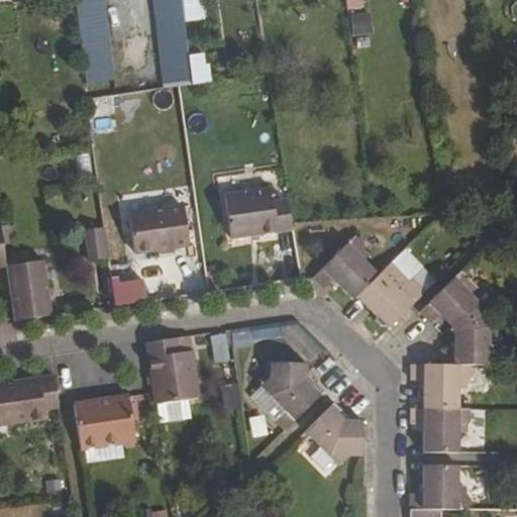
[(97,0),(70,0),(76,45),(103,43),(97,0)]
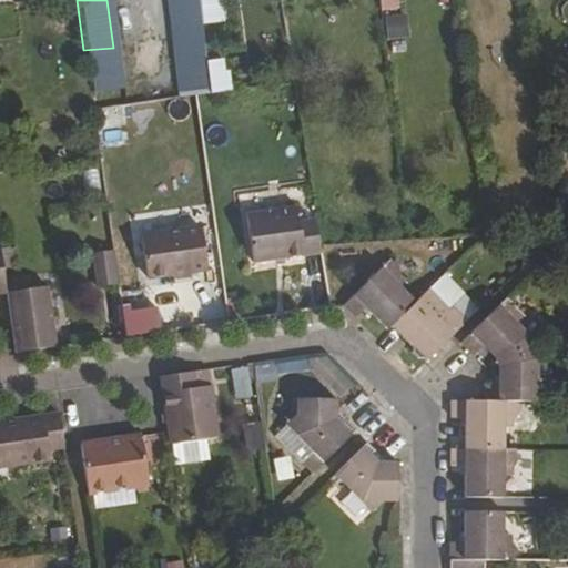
[(162,0),(166,39),(200,37),(199,27),(196,3),(195,0),(162,0)]
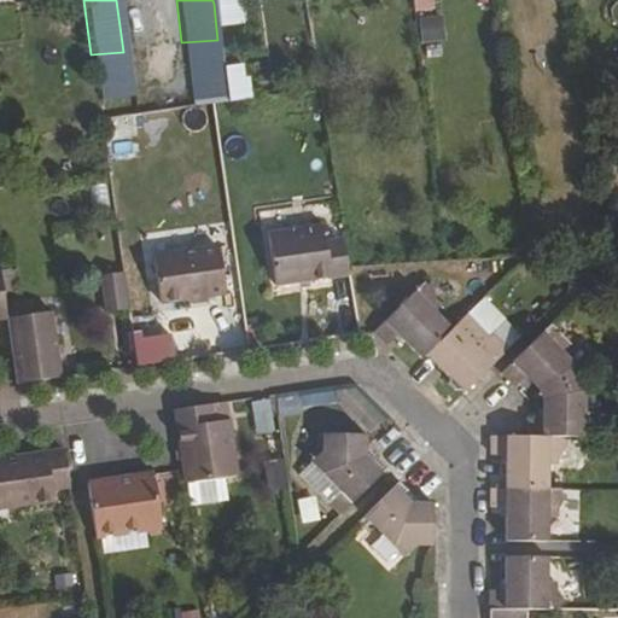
[(435,0),(412,0),(414,12),(436,10),(435,0)]
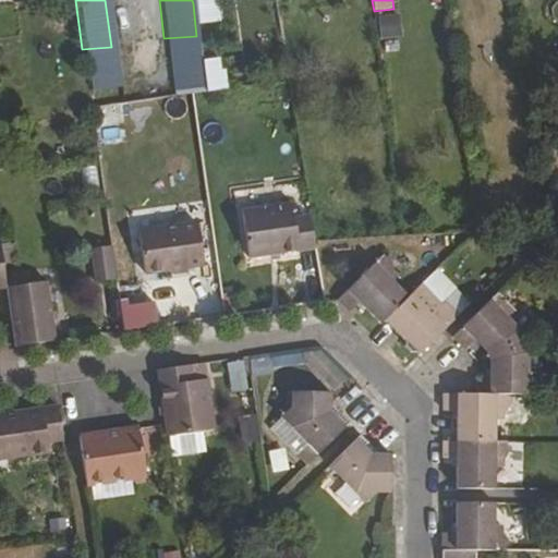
[(216,1),(193,3),(195,26),(218,24),(216,1)]
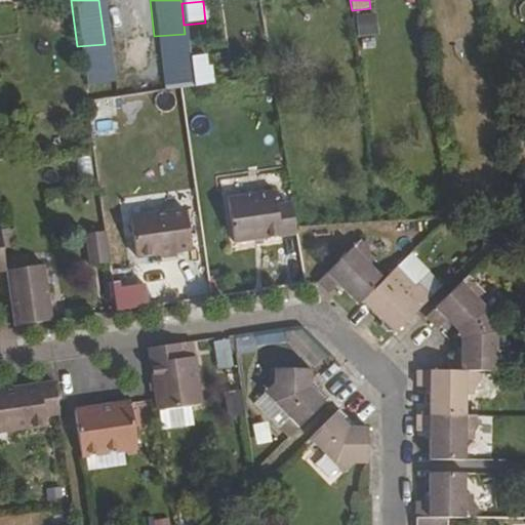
[(374,13),(355,15),(357,36),(376,34),(374,13)]
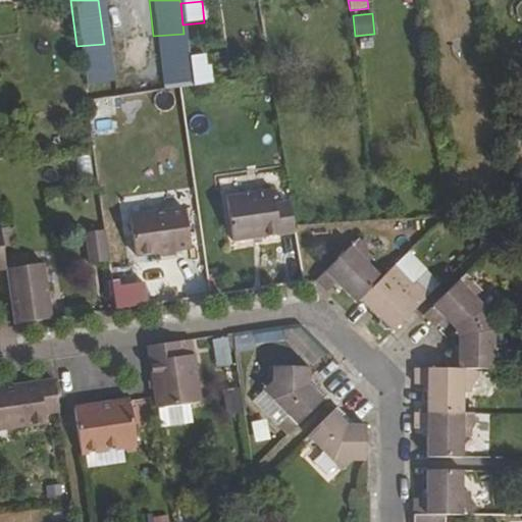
[(189,58),(194,86),(214,83),(209,55),(189,58)]
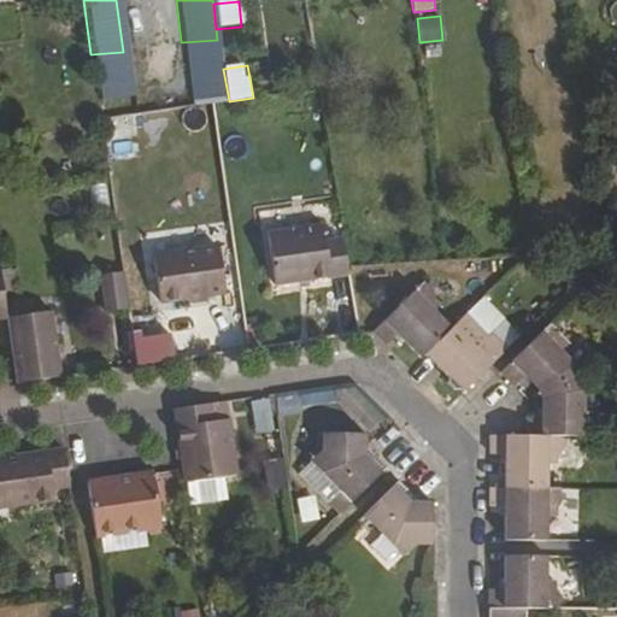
[(526,135),(513,136),(517,159),(528,158),(526,135)]
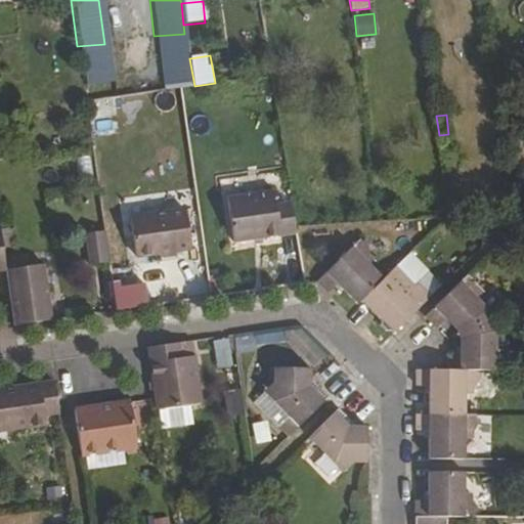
[(273,191),(226,199),(234,243),(297,233),(292,203),(276,205),(273,191)]
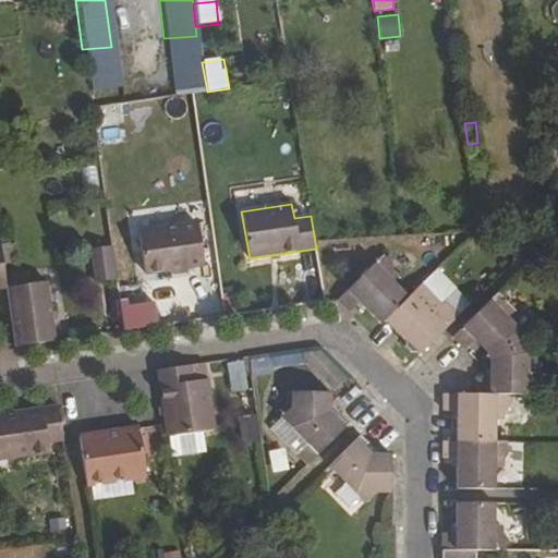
[(197,223),(138,232),(144,274),(186,267),(185,262),(202,259),(197,223)]
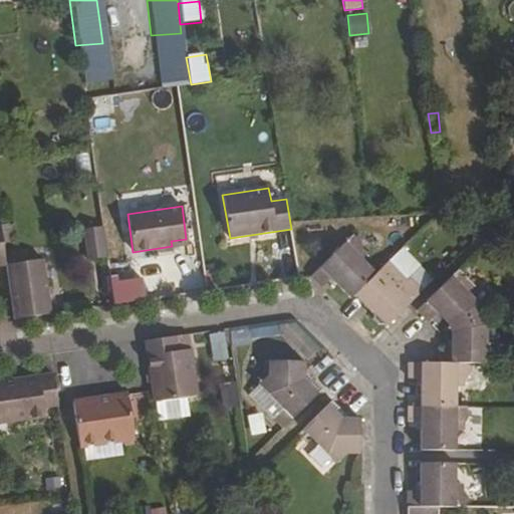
[(86,253),(106,250),(102,220),(82,224),(86,253)]
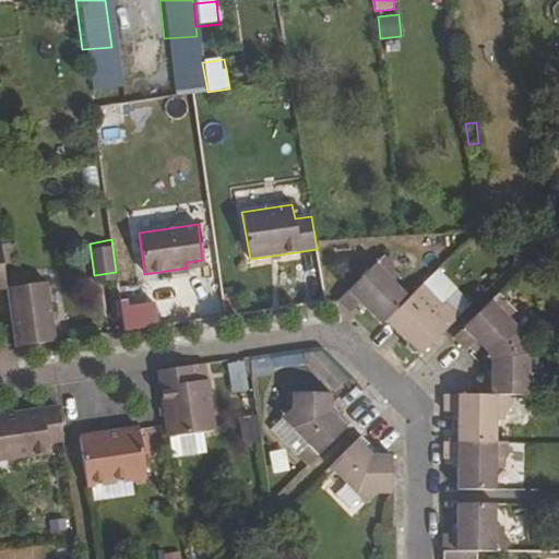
[(384,259),(382,257),(337,300),(349,312),(359,302),(381,324),(384,321),(408,298),(392,282),(397,275),(393,271),(390,257),(384,259)]
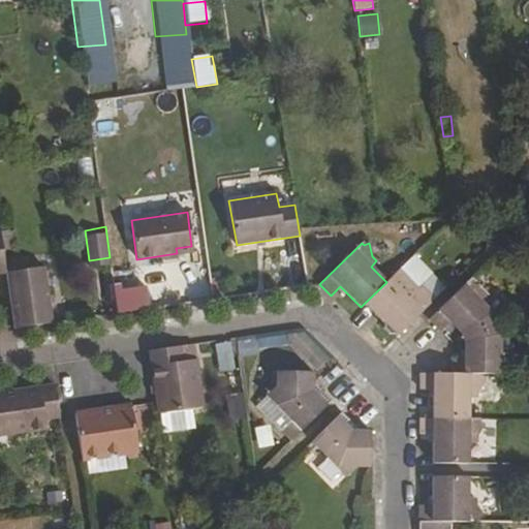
[(43,267),(5,273),(10,303),(13,329),(52,323),(43,267)]
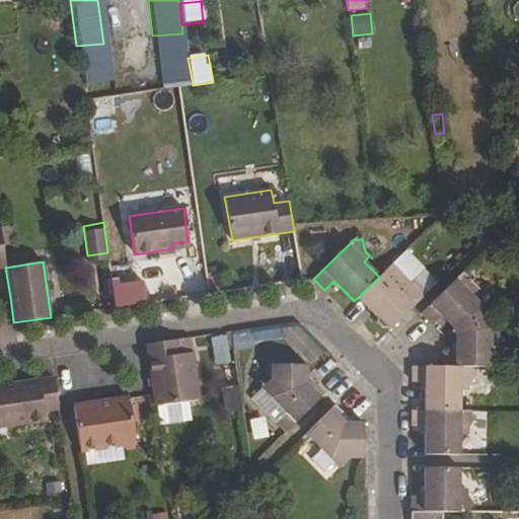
[(386,328),(389,330),(423,297),(420,294),(424,291),(413,280),(410,284),(391,265),(379,277),(357,298),(376,317),(376,322),(382,328),(386,328)]
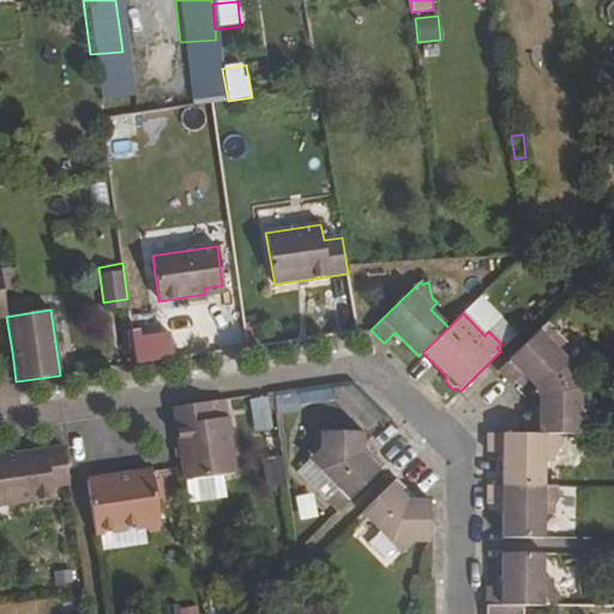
[(566,342),(547,321),(498,371),(511,385),(522,374),(535,386),(536,392),(537,392),(576,375),(572,368),(573,367),(558,350),(566,342)]
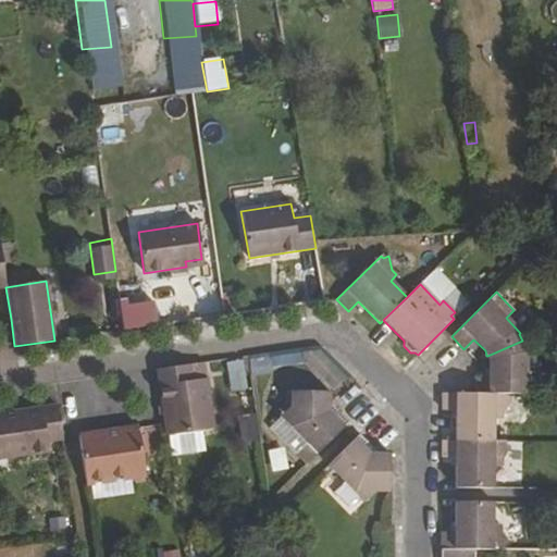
[(153,301),(121,302),(121,324),(155,323),(153,301)]
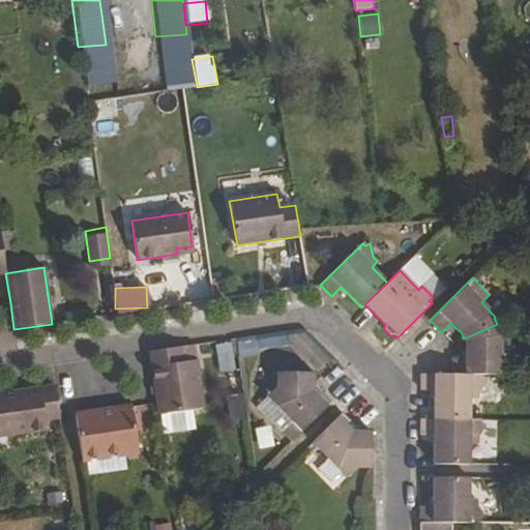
[(452,358),(451,375),(480,375),(511,376),(511,352),(501,352),(501,331),(499,331),(497,324),(464,339),(465,343),(465,358),(452,358)]
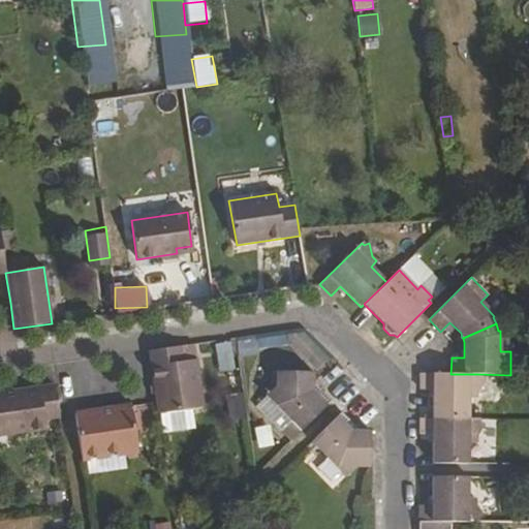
[(309,333),(298,343),(324,371),(336,361),(309,333)]
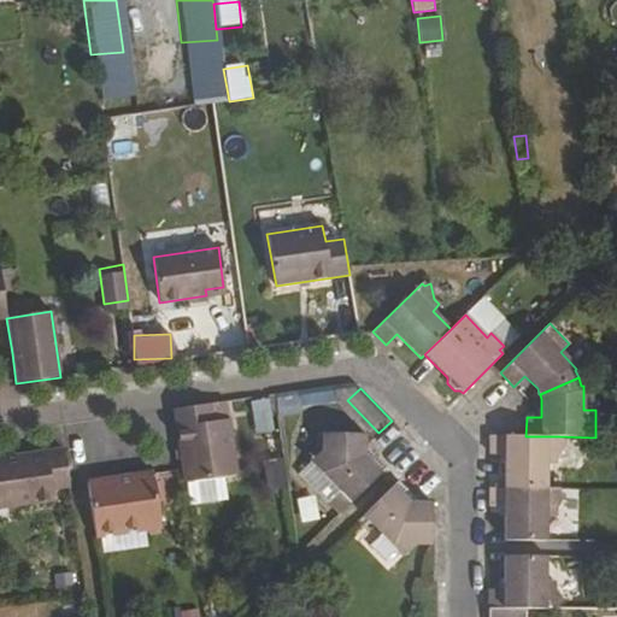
[(251,398),(256,429),(274,425),(270,395),(251,398)]
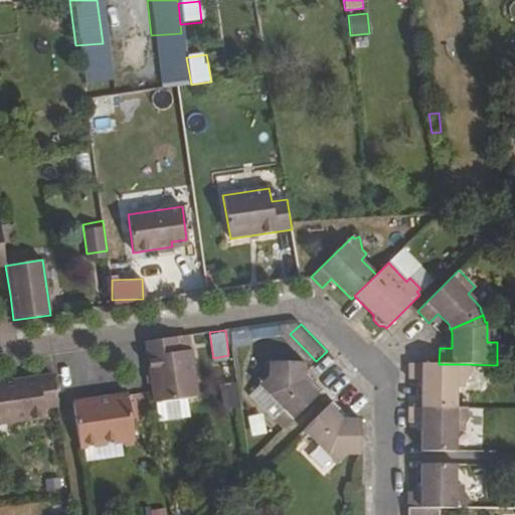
[(175,337),(145,342),(154,402),(197,396),(190,350),(188,335),(175,337)]
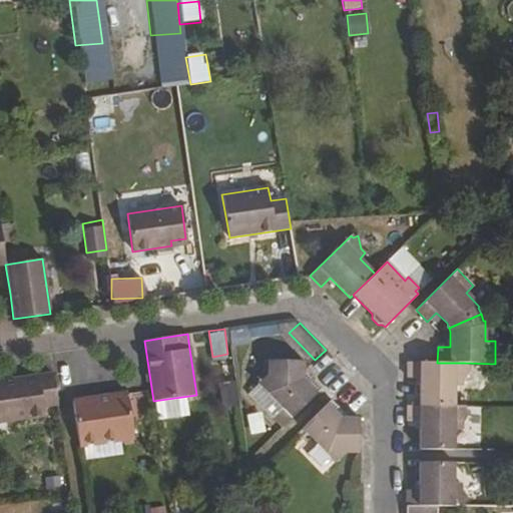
[(320,390),(309,379),(303,372),(303,361),(268,361),(268,375),(259,384),(282,408),(273,417),(282,427),(292,418),(320,390)]
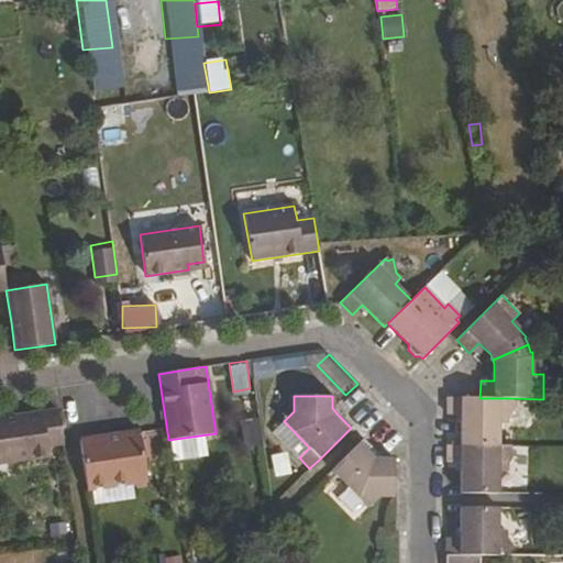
[(510,398),(479,398),(448,398),(446,415),(461,415),(461,445),(499,445),(499,423),(507,423),(507,416),(516,404),(510,401),(510,398)]
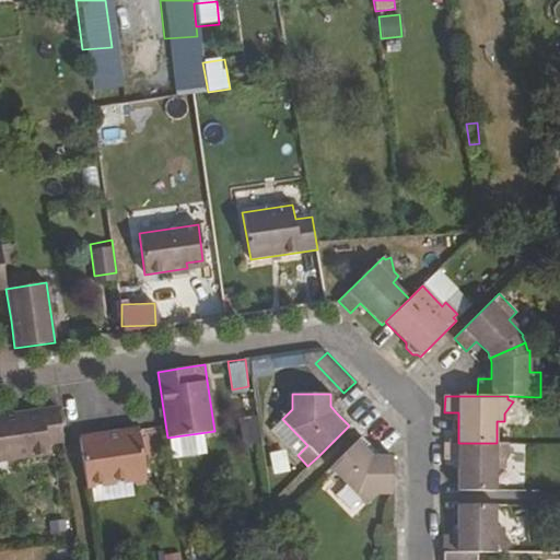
[(255,401),(235,404),(241,448),(261,446),(255,401)]
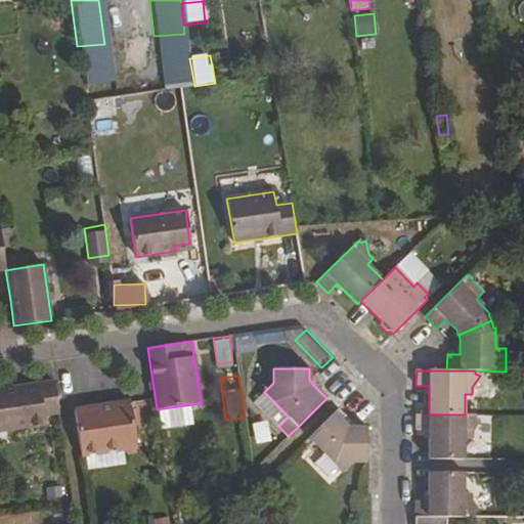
[(54,382),(0,389),(0,430),(45,425),(44,415),(58,412),(54,382)]
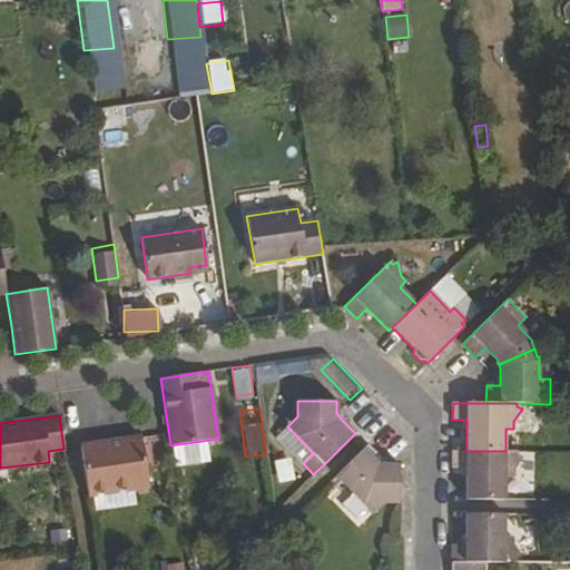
[(313,453),(287,426),(276,436),(303,463),(313,453)]
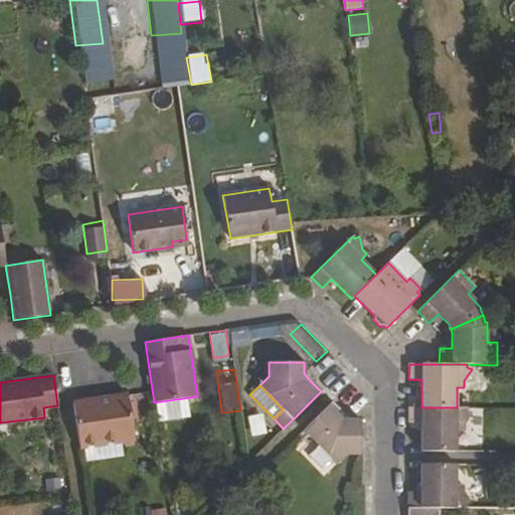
[(128,395),(72,402),(79,448),(134,440),(128,395)]
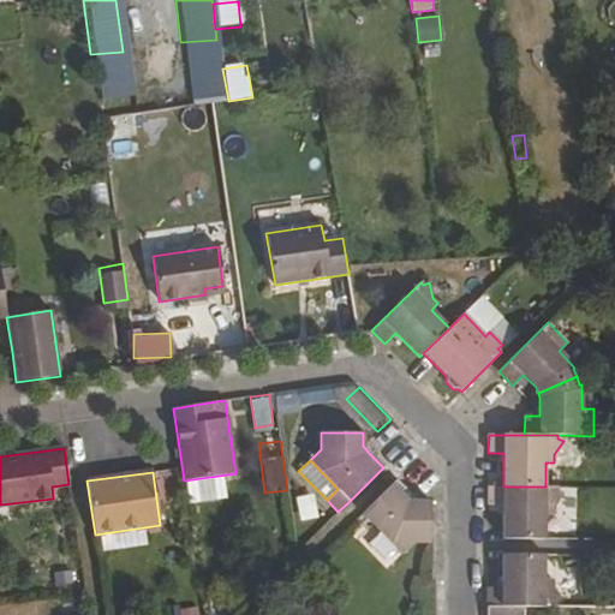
[(405,497),(410,494),(396,479),(363,514),(402,554),(413,543),(430,543),(430,501),(417,501),(413,506),(405,497)]
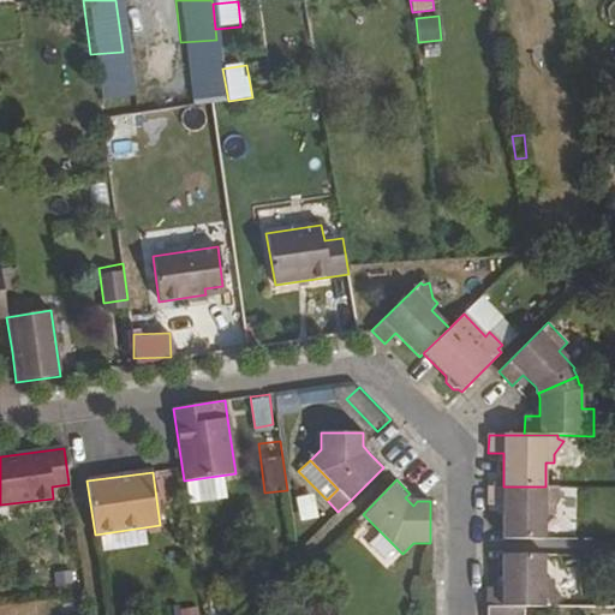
[(557,491),(557,487),(545,487),(503,487),(488,487),(488,505),(502,506),(502,539),(544,539),(544,514),(554,514),(554,507),(562,494),(557,491)]
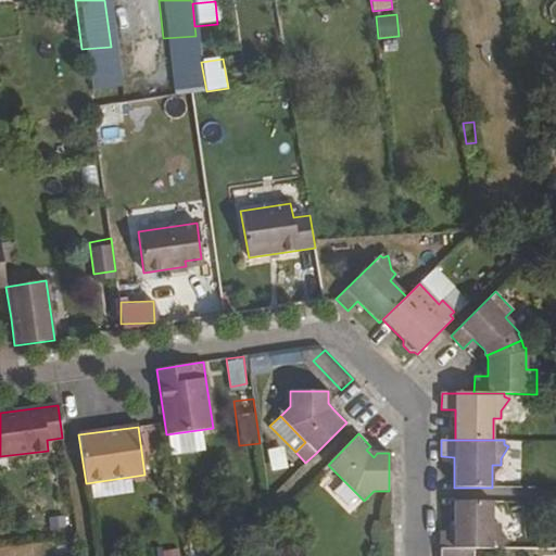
[(266,464),(281,470),(289,450),(274,443),(266,464)]
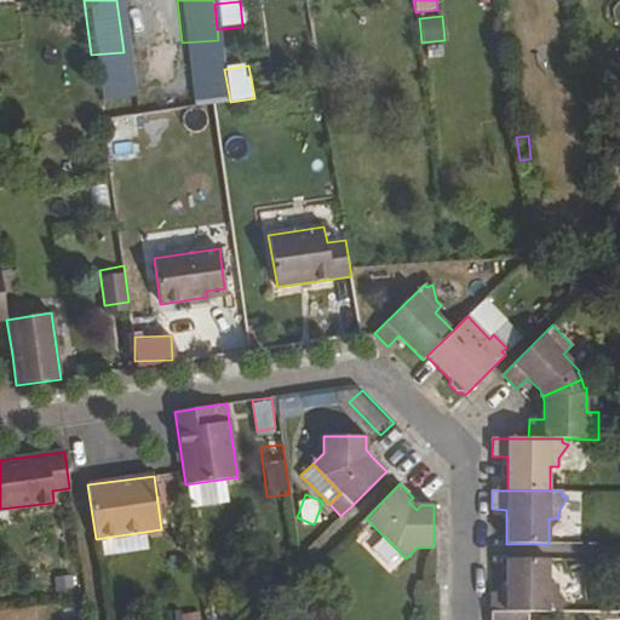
[(417,510),(420,505),(413,498),(408,501),(417,510)]
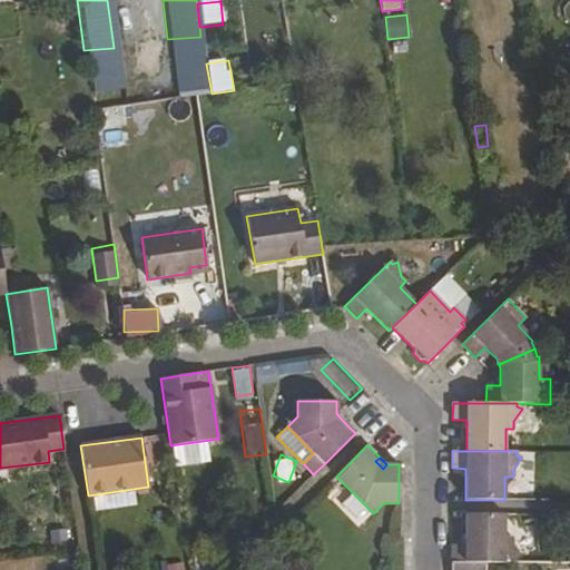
[(451,544),(451,562),(485,562),(516,562),(516,559),(520,557),(512,544),(512,538),(504,538),(504,513),(465,513),(465,544),(451,544)]
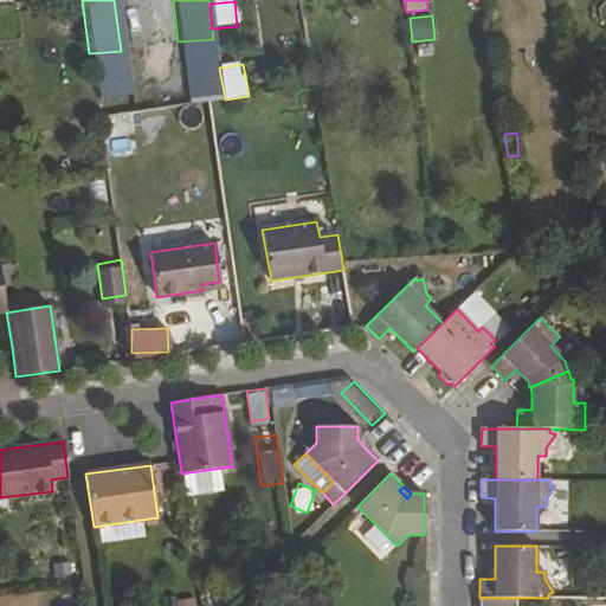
[(13,605),(50,605),(47,593),(12,598),(13,605)]
